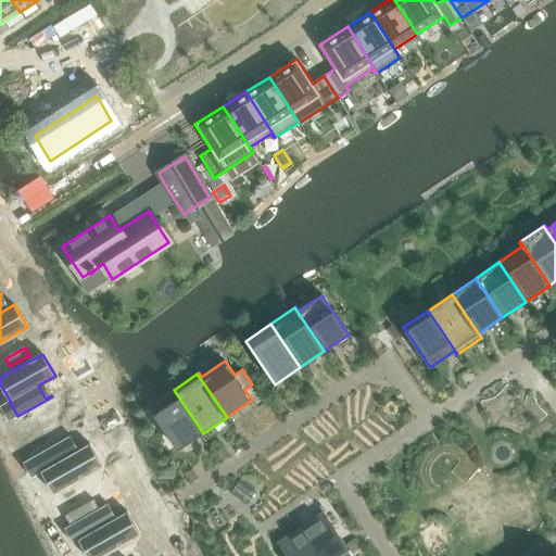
[(149,406),(178,450),(203,433),(174,390),(149,406)]
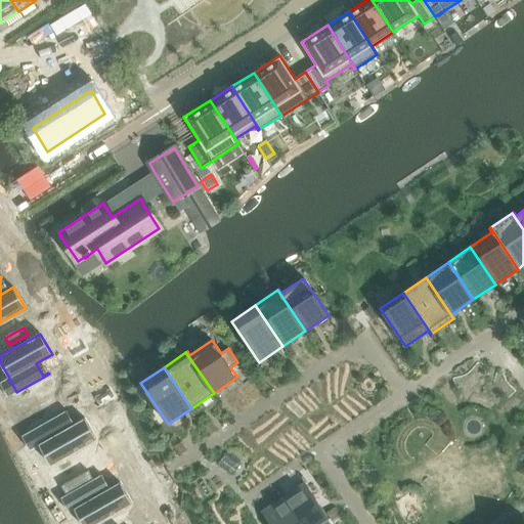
[(61,413),(31,431),(38,444),(39,445),(50,466),(97,439),(85,419),(75,425),(69,428),(61,416),(68,412),(67,410),(61,413)]
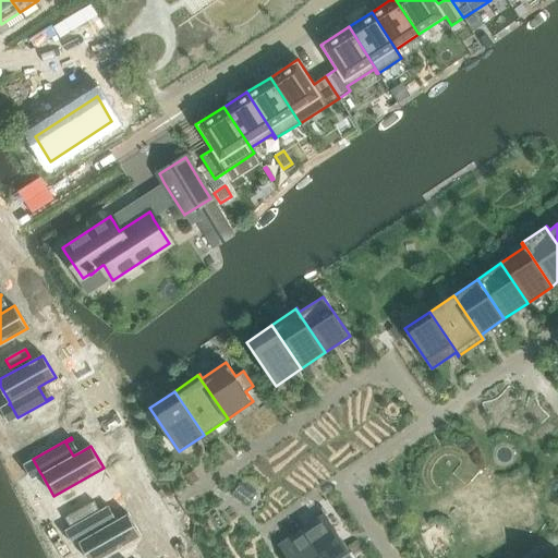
[(94,501),(65,518),(71,528),(71,529),(79,541),(79,543),(87,557),(101,557),(141,536),(128,513),(117,520),(111,523),(104,510),(109,507),(108,506),(99,511),(94,501)]
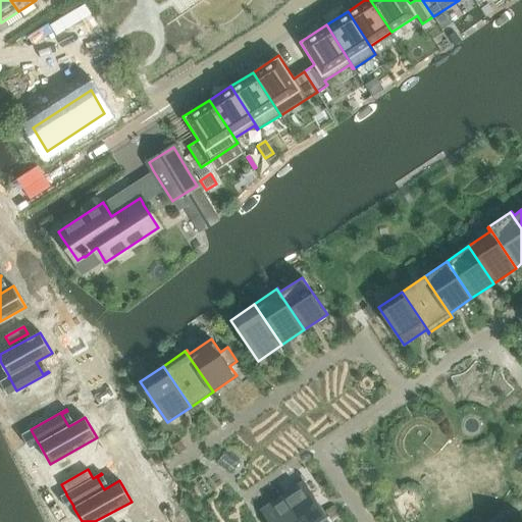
[(300,521),(316,521),(326,515),(304,481),(282,496),(300,521)]
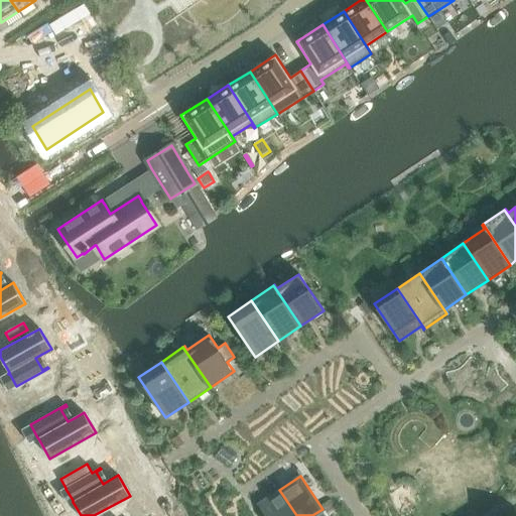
[(265,515),(296,515),(279,490),(258,504),(265,515)]
